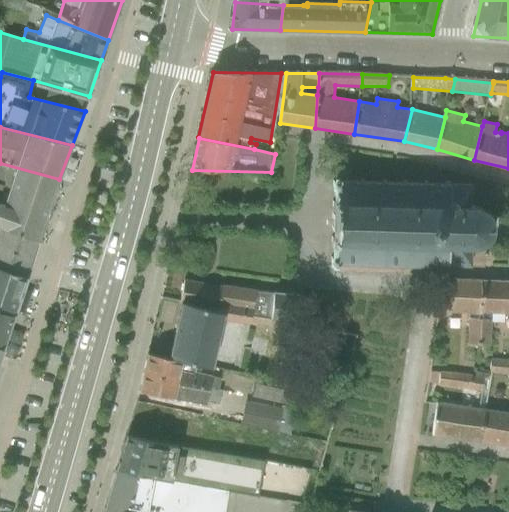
[(0,227),(39,241),(59,179),(0,163),(0,227)]
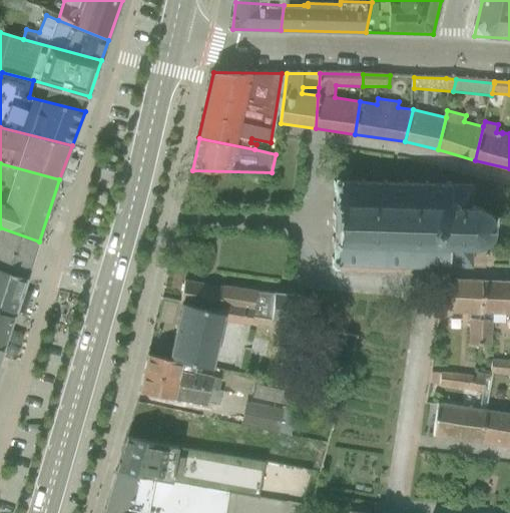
[(338,187),(336,259),(334,259),(334,263),(336,263),(336,264),(336,266),(340,266),(340,264),(473,267),(473,245),(476,245),(478,245),(481,244),(483,243),(485,242),(487,240),(489,238),(492,240),(494,237),(491,235),(492,233),(492,232),(493,230),(493,227),(493,224),(493,222),(492,220),(491,218),(494,216),(492,213),(489,215),(487,212),(484,210),(481,208),(479,207),(476,207),(474,207),(475,185),(342,182),(342,180),(338,180),(338,181),(338,182),(336,182),(336,186),(338,186),(338,187)]
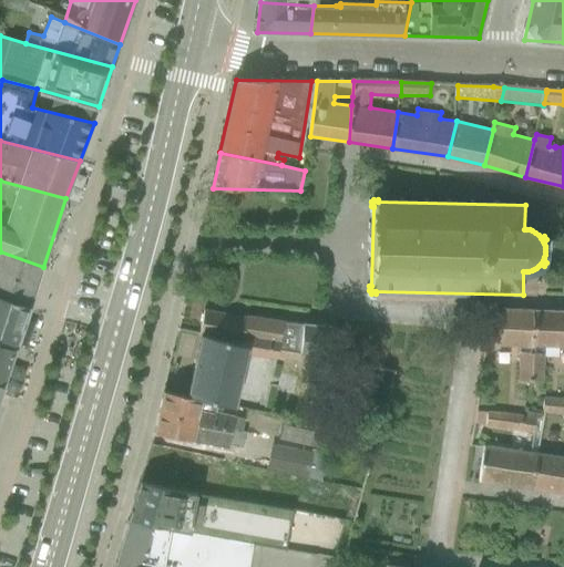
[(0,251),(0,297),(31,308),(43,267),(0,251)]
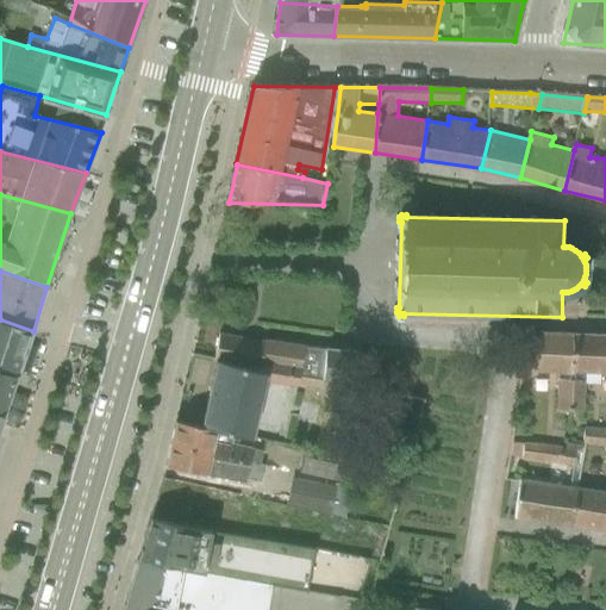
[(0,365),(20,371),(33,331),(0,319),(0,365)]
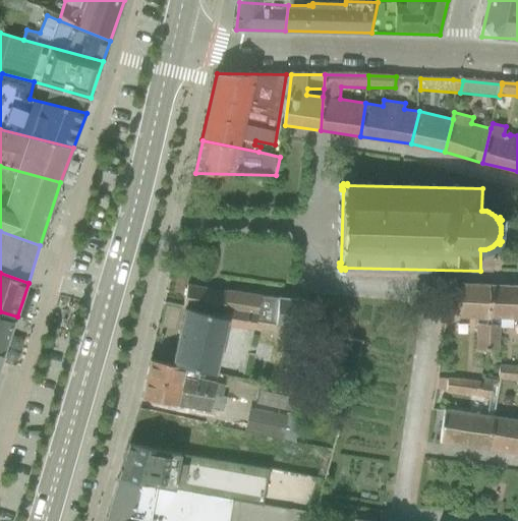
[(453,316),(492,319),(491,286),(453,284),(453,316)]
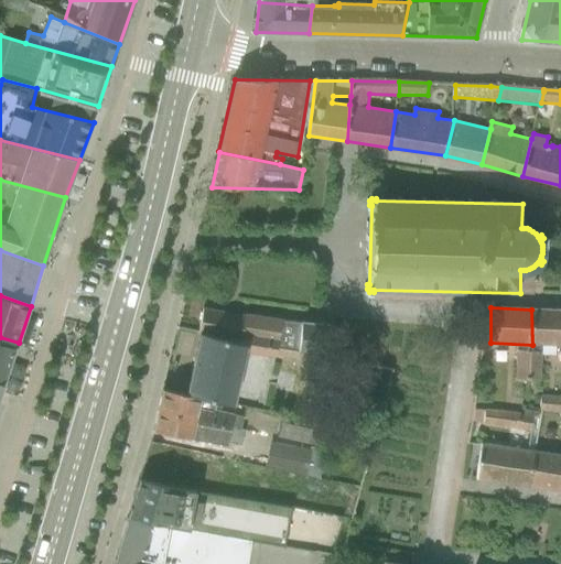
[(205,310),(200,333),(202,334),(241,343),(244,334),(246,325),(247,317),(205,310)]
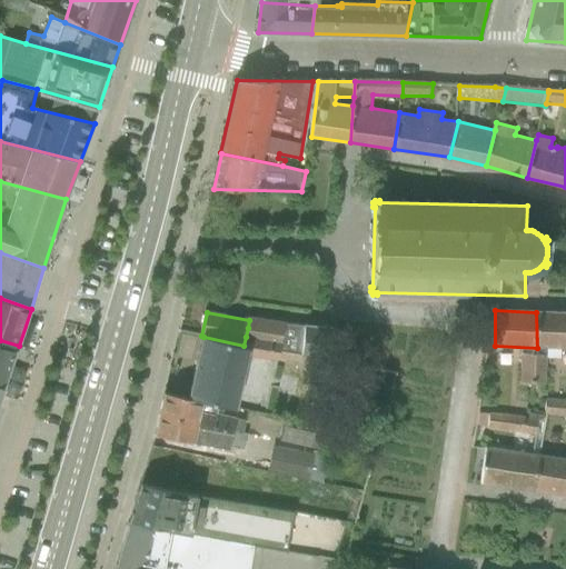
[(563,349),(565,349),(565,312),(536,312),(537,348),(538,348),(537,355),(523,356),(522,382),(535,383),(547,383),(548,359),(563,359),(563,349)]
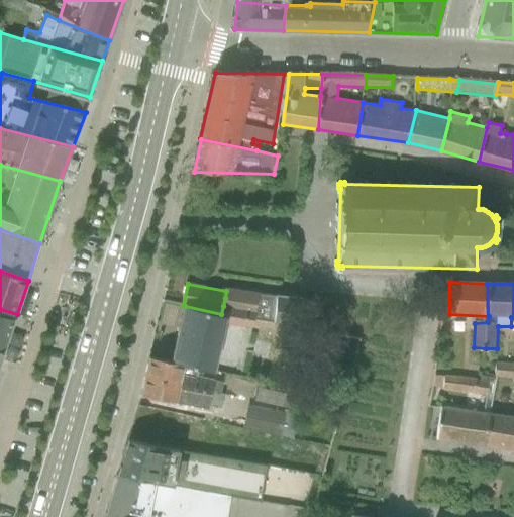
[(226,289),(226,291),(225,298),(223,306),(257,312),(261,295),(226,289)]
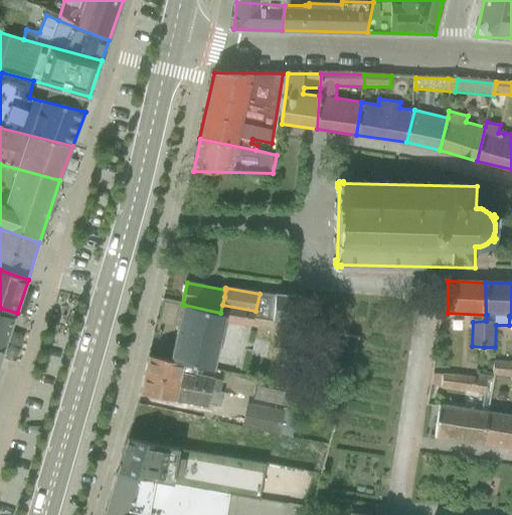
[(277,295),(260,294),(256,311),(254,318),(275,322),(277,295)]
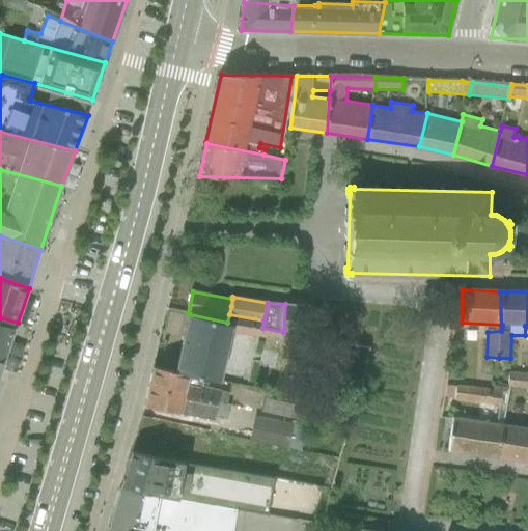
[(312,307),(285,304),(283,332),(309,335),(312,307)]
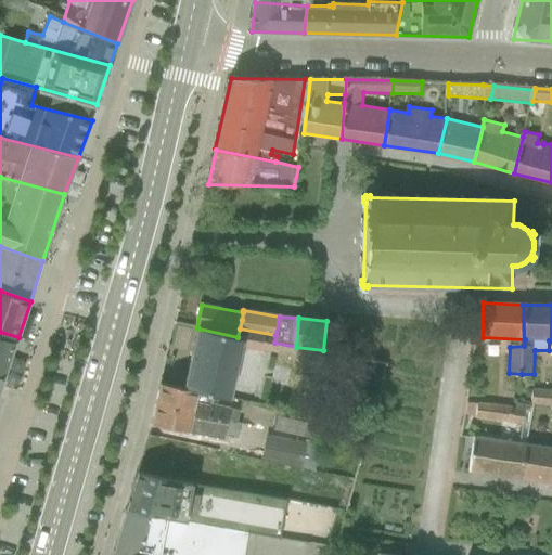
[(199,328),(185,388),(215,395),(232,399),(243,348),(272,351),(274,343),(276,335),(240,328),(238,337),(199,328)]
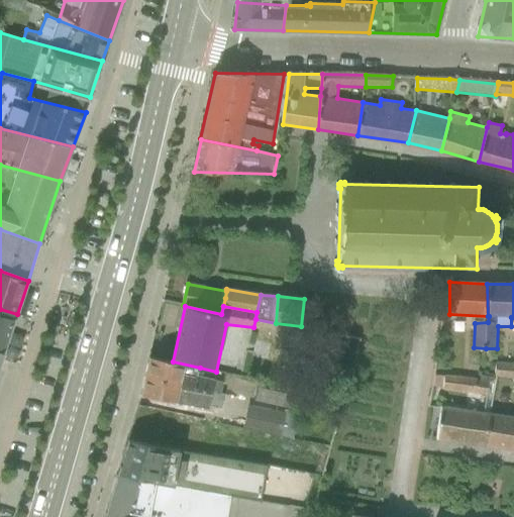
[(0,309),(0,338),(7,340),(17,314),(0,309)]
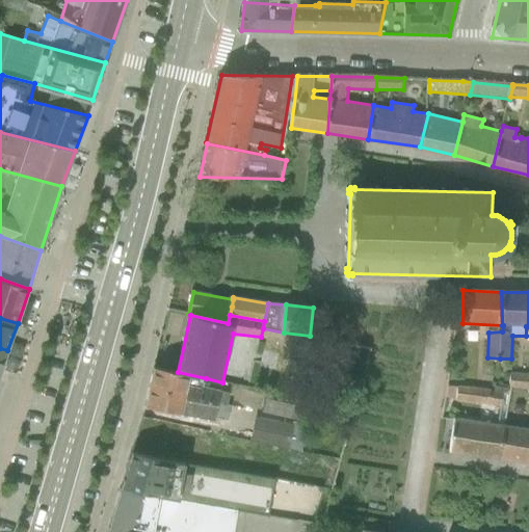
[(155,367),(151,388),(228,405),(231,393),(204,387),(206,378),(178,372),(155,367)]
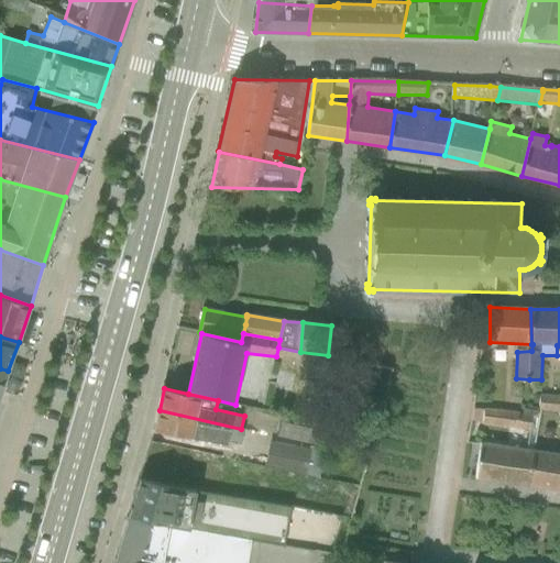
[(559,395),(541,395),(541,411),(559,411),(559,395)]
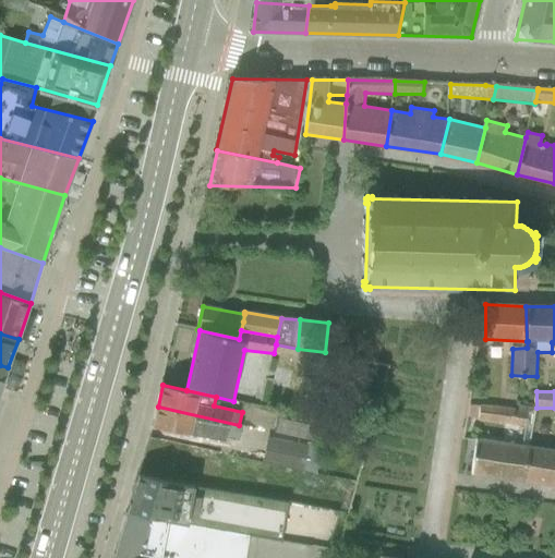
[(468,417),(480,419),(480,420),(527,427),(529,413),(535,414),(537,408),(520,405),(519,410),(482,405),(481,407),(470,405),(468,417)]
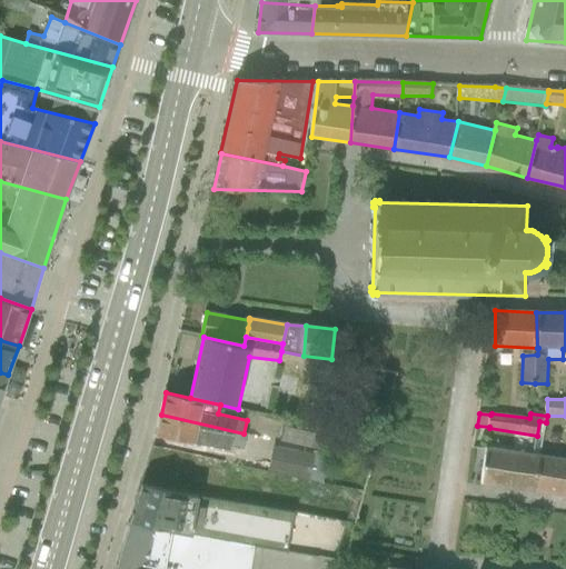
[(244,452),(247,433),(244,433),(161,415),(156,437),(196,446),(197,441),(244,452)]
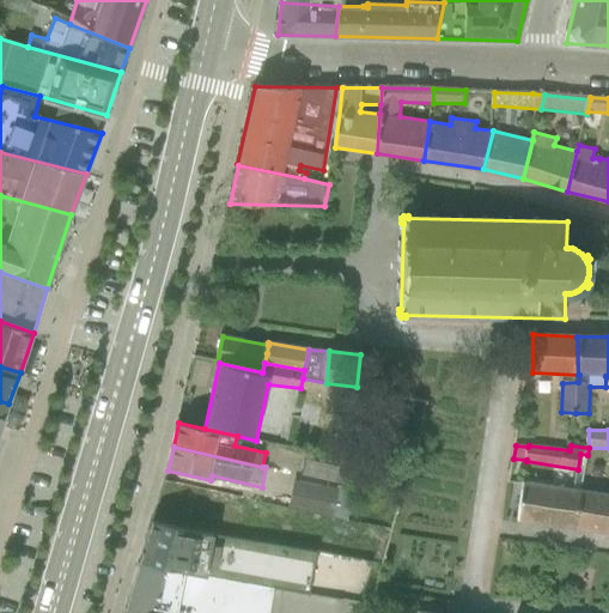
[(518,520),(576,528),(583,492),(588,455),(580,454),(578,469),(574,489),(524,483),(518,520)]
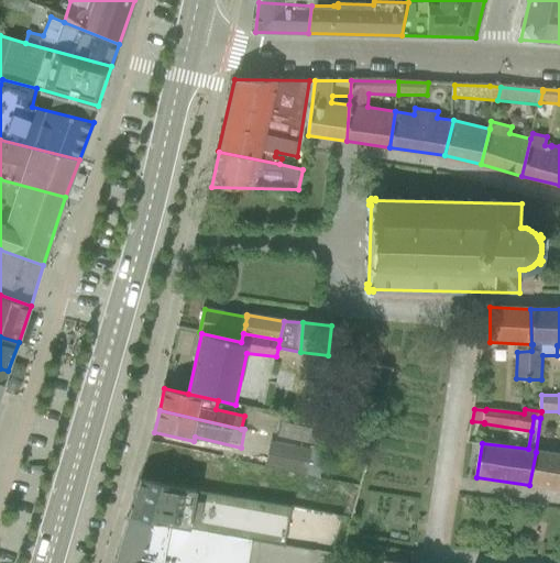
[(255,468),(296,474),(303,429),(262,422),(255,468)]
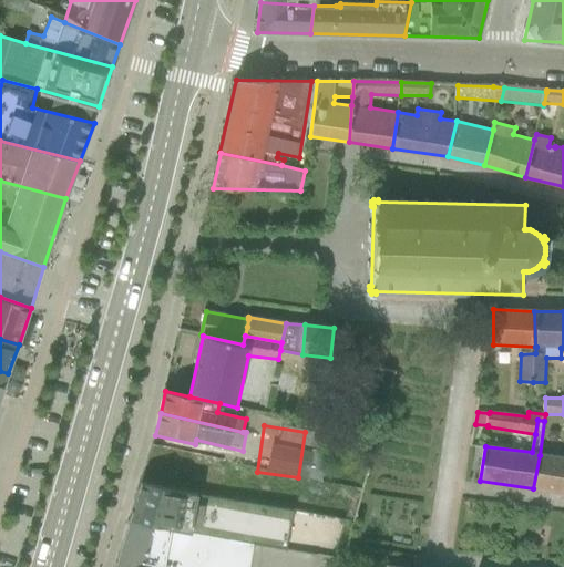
[(563,457),(540,455),(533,488),(563,493),(563,457)]
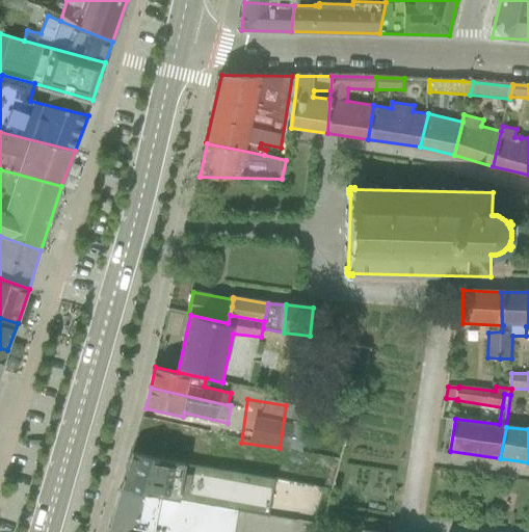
[(239,511),(270,515),(276,479),(134,451),(122,488),(239,511)]
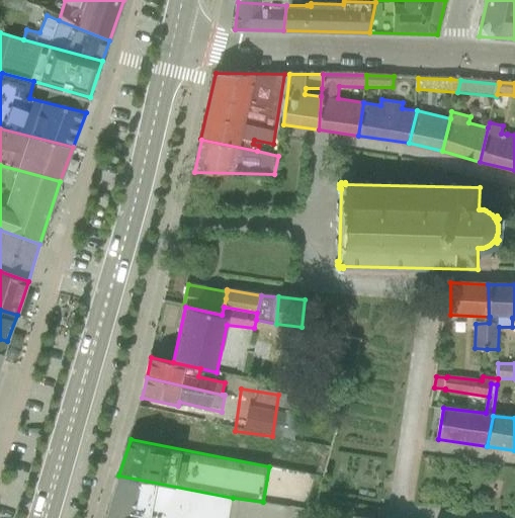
[(229,517),(233,498),(118,476),(105,517),(229,517)]
